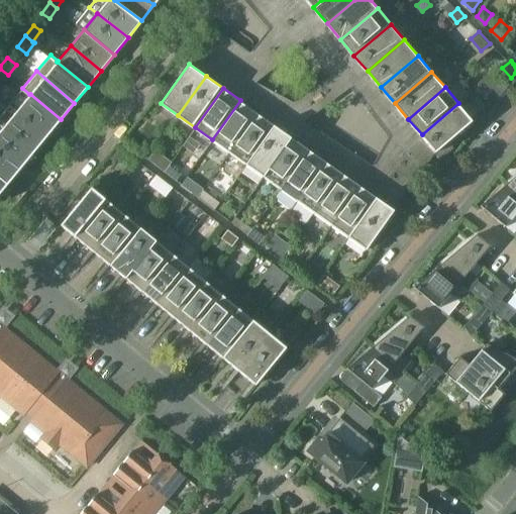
[(47,135),(61,119),(30,94),(29,94),(17,110),(47,135)]
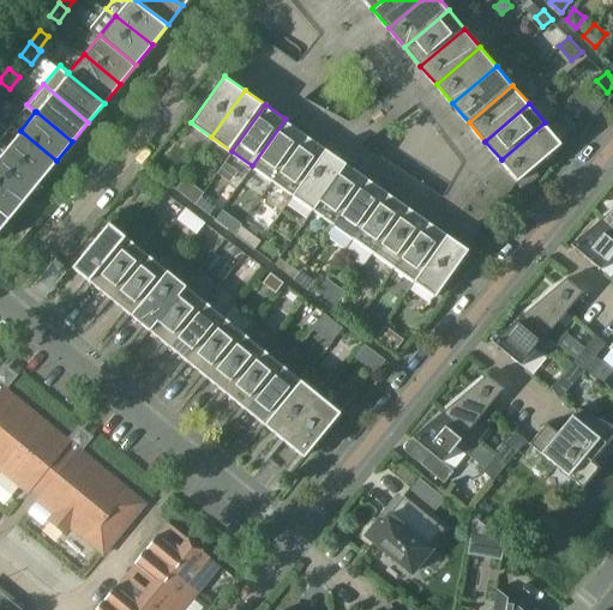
[(306,133),(286,119),(252,165),(272,180),(306,133)]
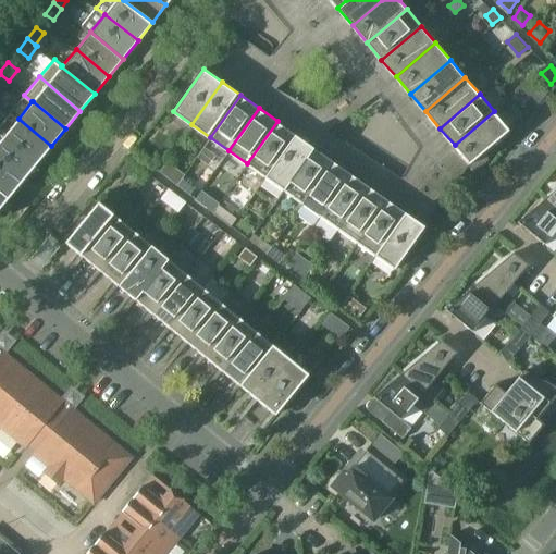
[(0,132),(4,136),(37,163),(51,146),(19,119),(11,111),(0,124),(0,132)]
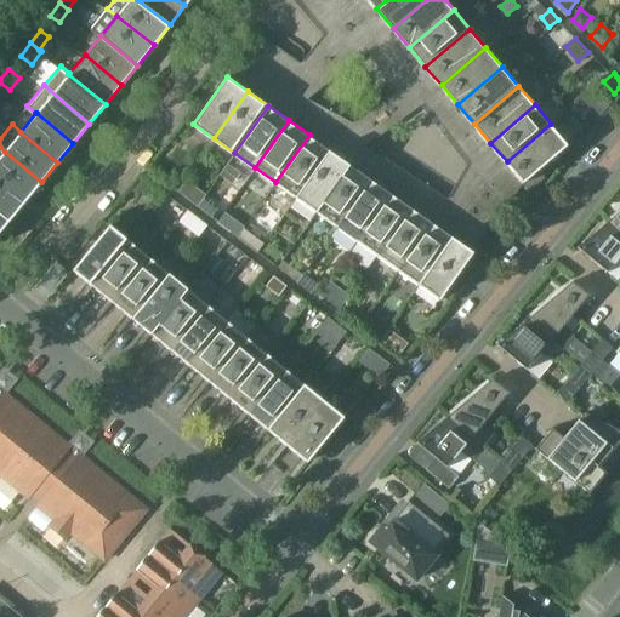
[(568,143),(551,124),(507,161),(523,182),(568,143)]
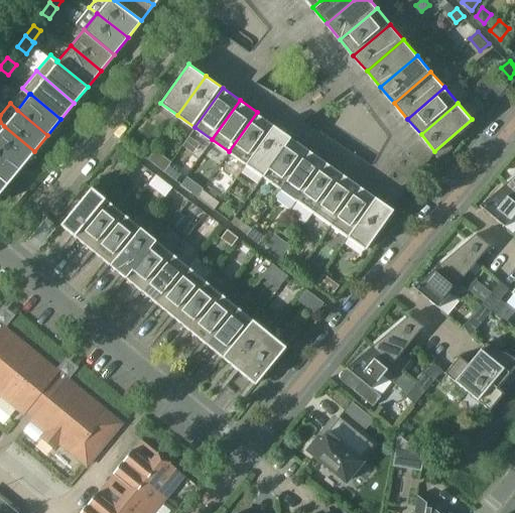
[(274,124),(257,112),(229,151),(246,163),(274,124)]
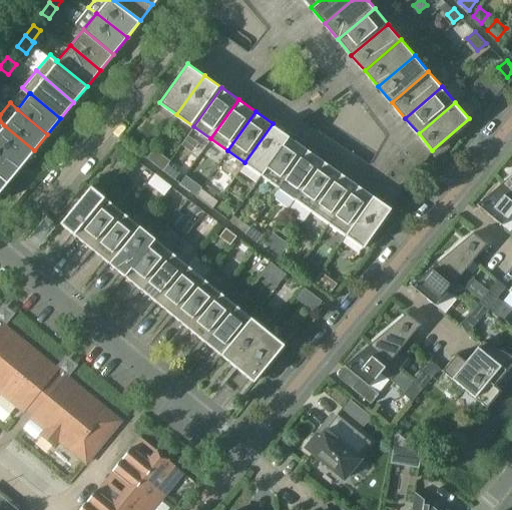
[(0,148),(21,166),(34,150),(4,125),(0,121),(0,148)]
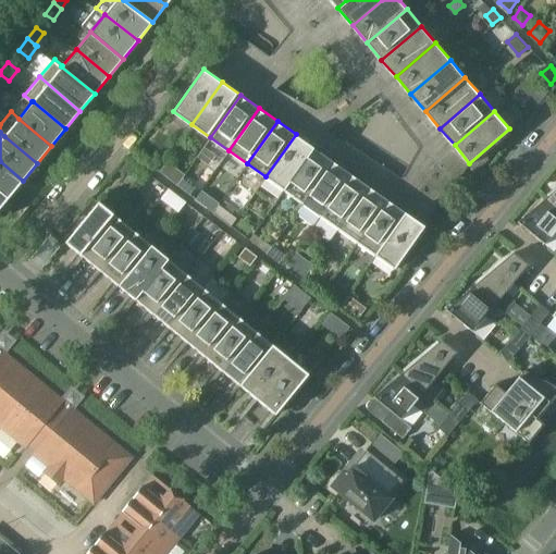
[(314,147),(296,134),(266,176),(284,189),(314,147)]
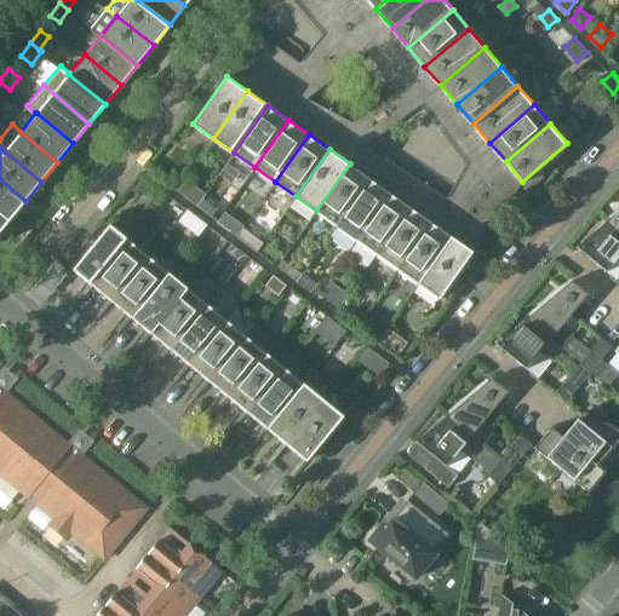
[(370,178),(350,163),(316,211),(337,225),(370,178)]
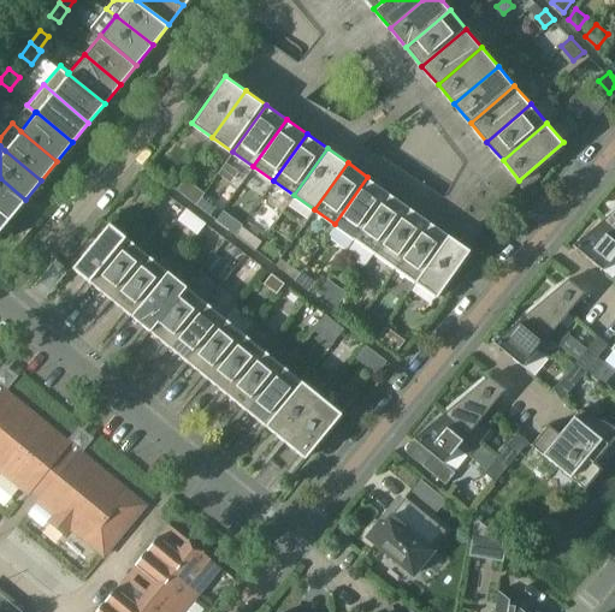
[(148,182),(140,174),(131,185),(140,192),(148,182)]
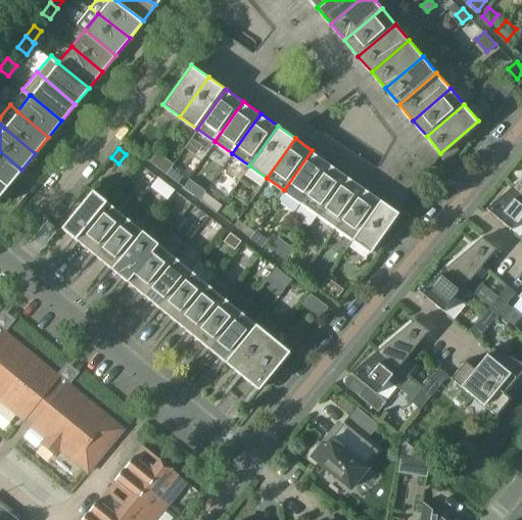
[(150,159),(159,167),(167,156),(157,149),(150,159)]
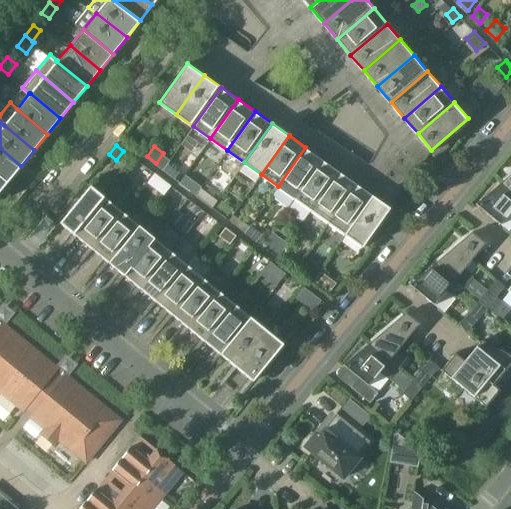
[(322,159),(305,147),(278,186),(295,198),(322,159)]
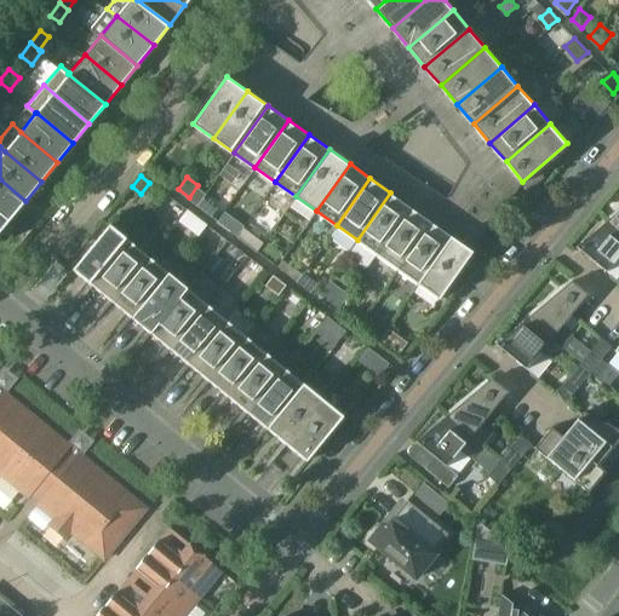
[(0,212),(10,220),(26,201),(0,179),(0,212)]
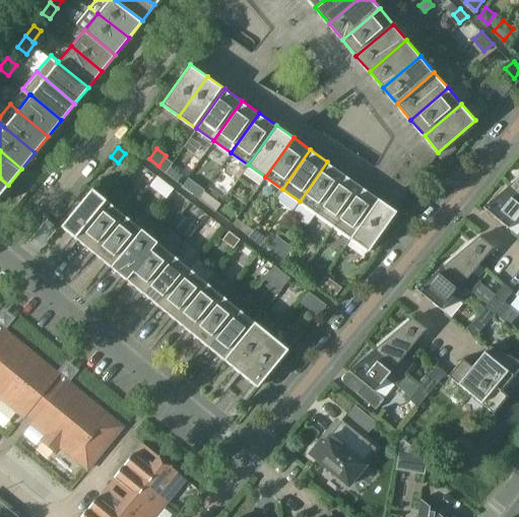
[(300,201),(317,213),(344,174),(327,162),(300,201)]
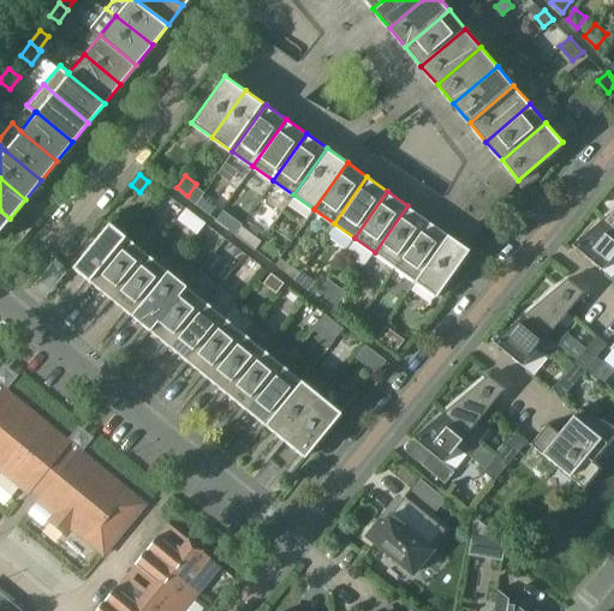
[(203,195),(197,202),(197,203),(202,207),(210,213),(216,204),(203,195)]
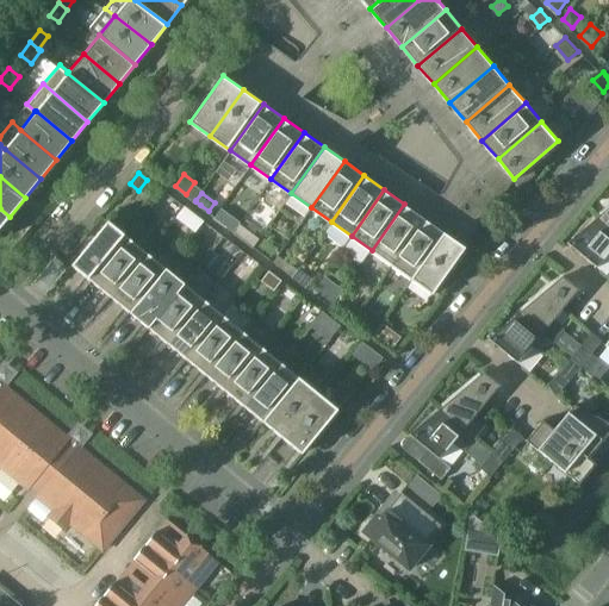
[(424,217),(404,204),(372,250),(391,264),(424,217)]
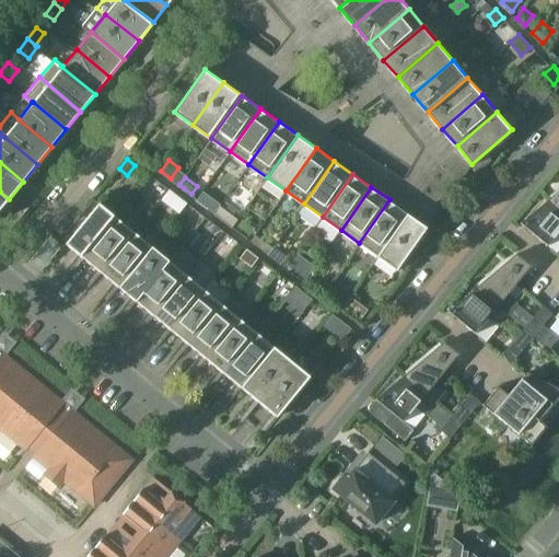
[(558,188),(548,198),(558,207),(558,188)]
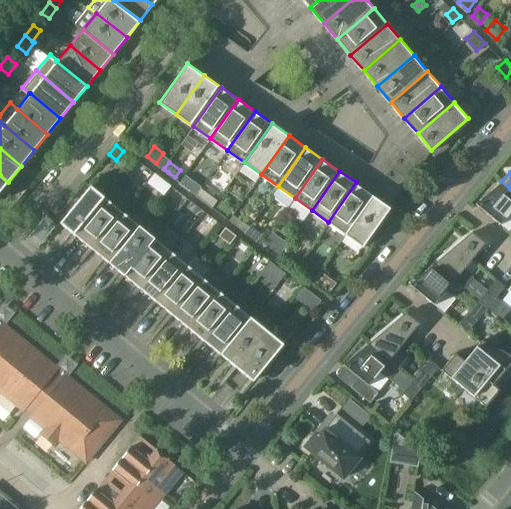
[(180,181),(191,189),(196,181),(186,173),(180,181)]
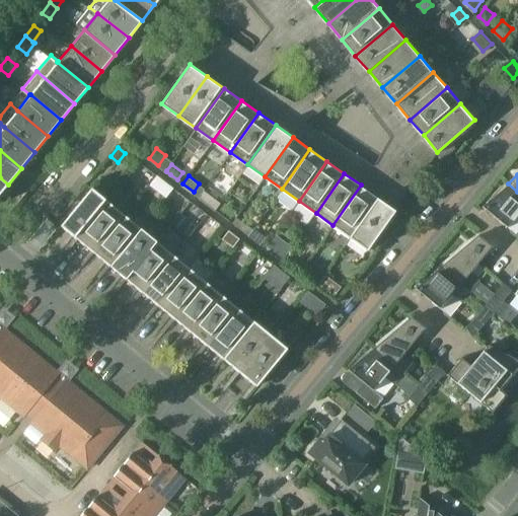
[(517,192),(508,183),(483,205),(508,226),(517,213),(517,192)]
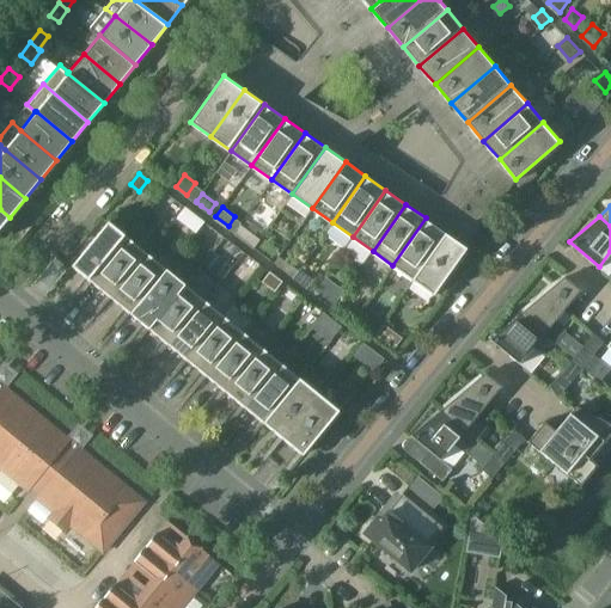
[(446,232),(426,217),(392,265),(413,280),(446,232)]
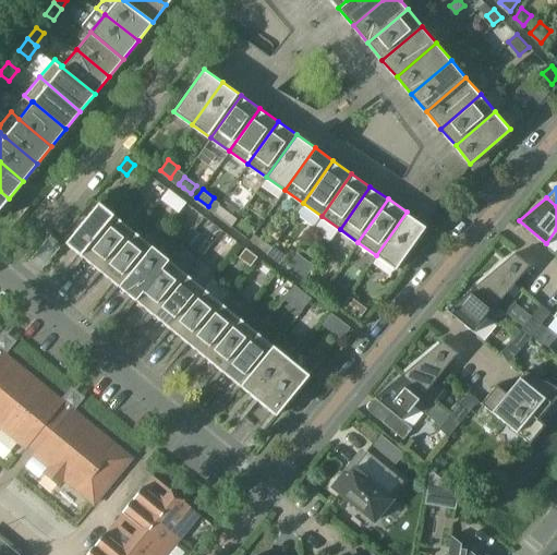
[(67,241),(84,256),(117,216),(99,201),(67,241)]
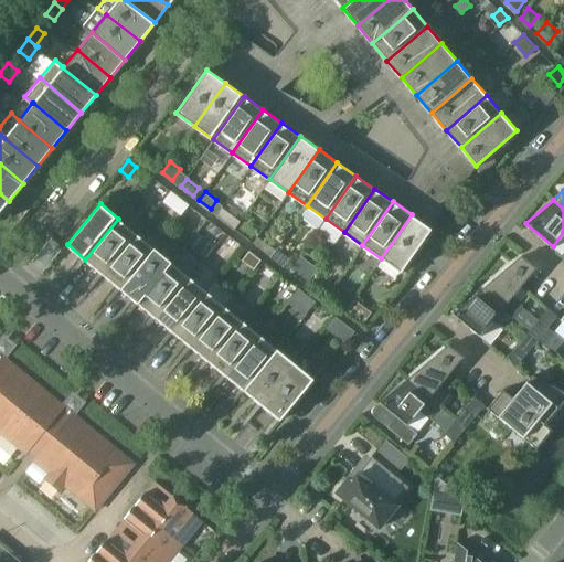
[(227,209),(223,205),(216,213),(235,228),(241,220),(236,215),(227,209)]
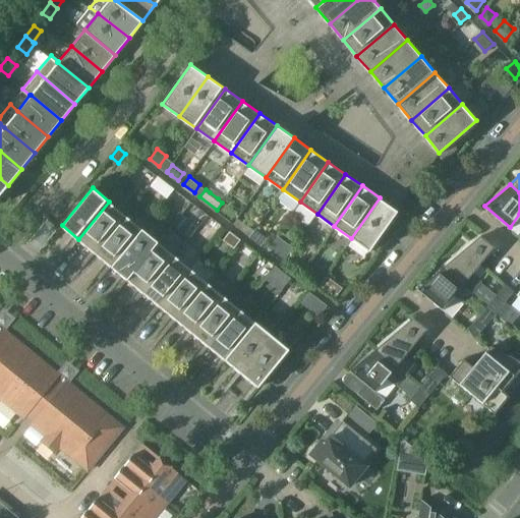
[(398,211),(380,197),(351,238),(369,250),(398,211)]
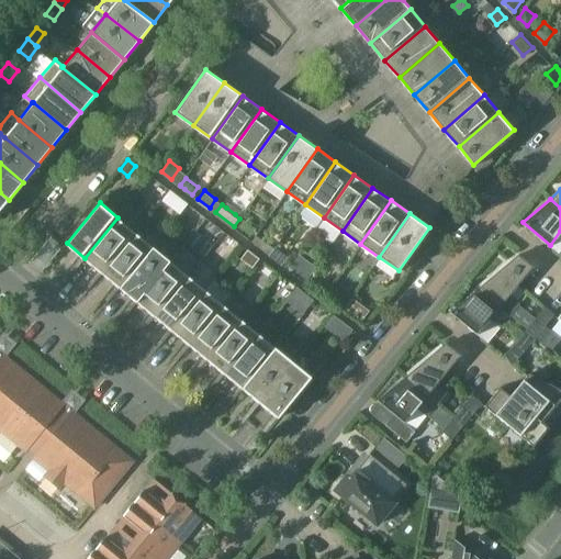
[(135,232),(118,217),(85,258),(102,272),(135,232)]
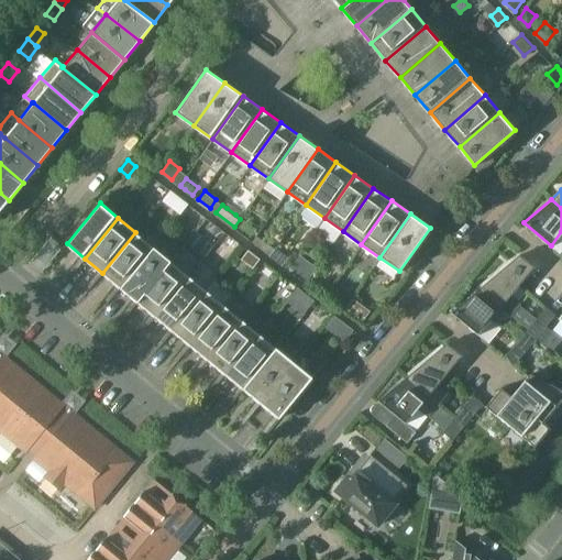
[(153,246),(135,232),(102,273),(120,287),(153,246)]
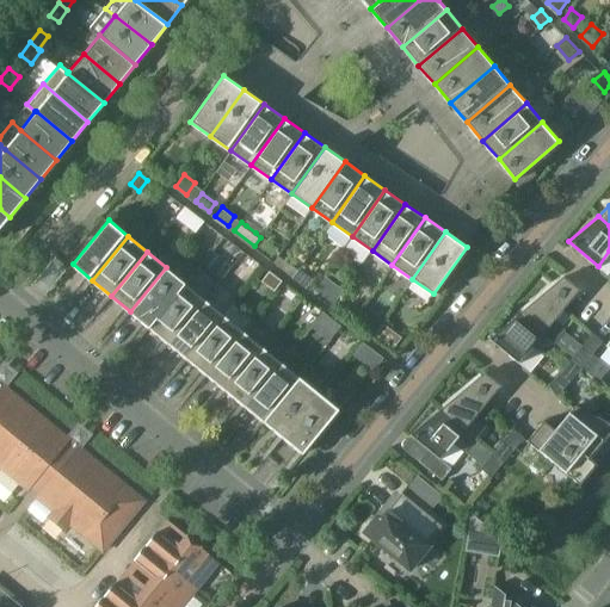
[(284,258),(279,265),(294,276),(299,268),(284,258)]
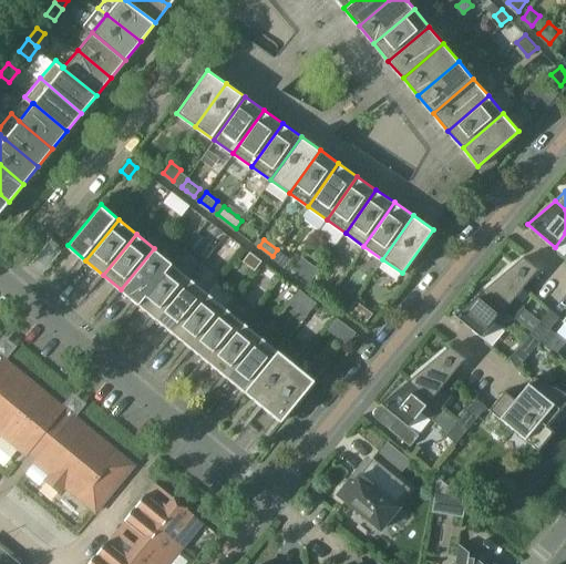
[(172,263),(154,248),(121,289),(139,304),(172,263)]
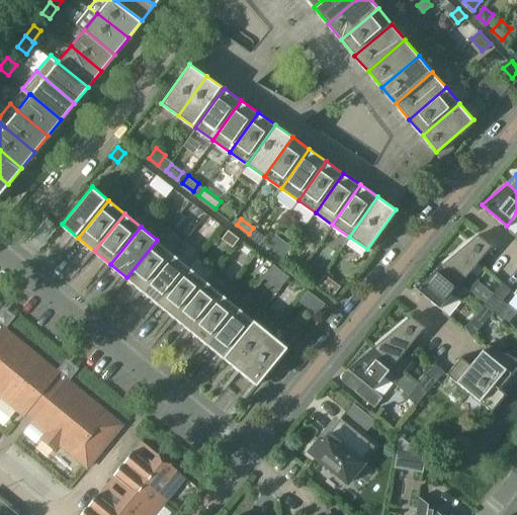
[(253,228),(249,234),(260,243),(265,235),(254,227),(253,228)]
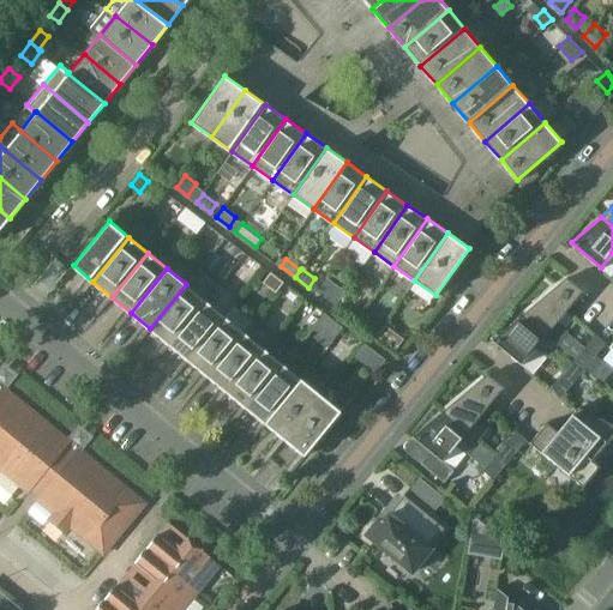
[(276,290),(283,281),(271,271),(264,281),(276,290)]
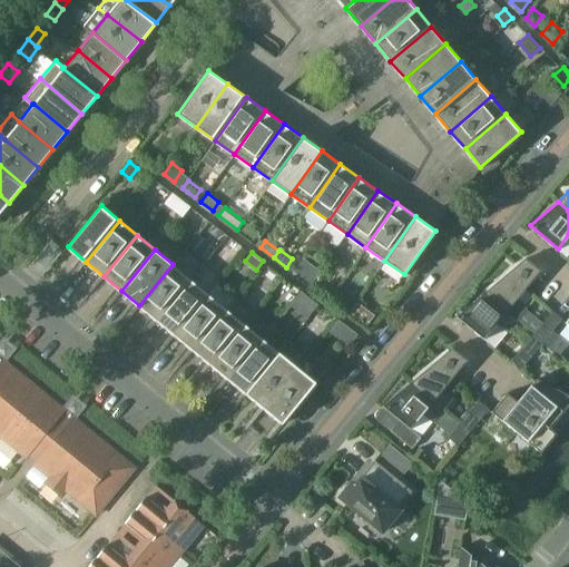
[(508,310),(518,318),(528,305),(518,297),(541,269),(526,256),(484,292),(507,310),(508,310)]
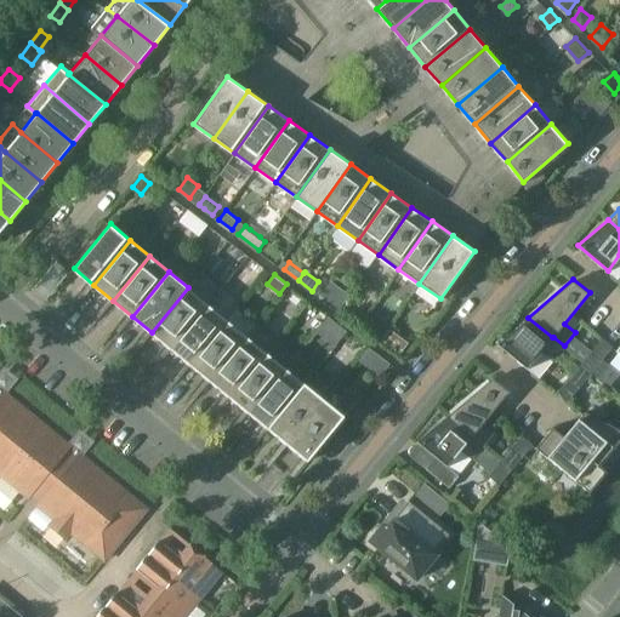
[(208,303),(188,287),(152,332),(171,348),(208,303)]
